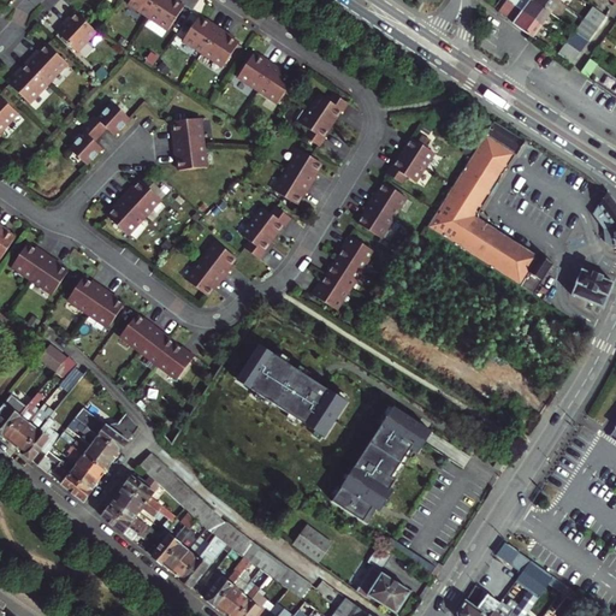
[(132,0),(132,1),(150,15),(160,0),(132,0)]
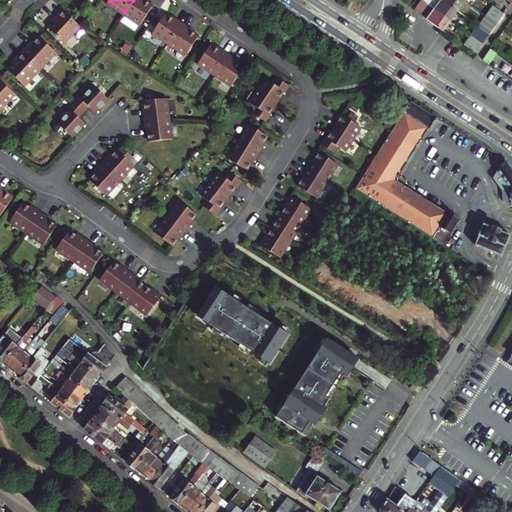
[(133,0),(125,12),(127,13),(122,19),(138,29),(142,23),(142,24),(155,6),(149,1),(146,0),(133,0)]
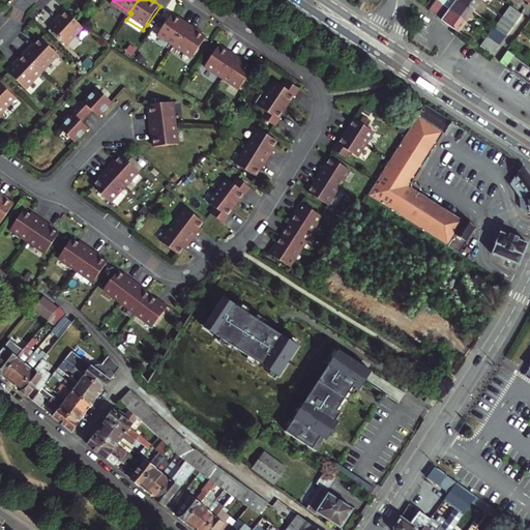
[(465,21),(436,0),(429,11),(458,32),(465,21)]
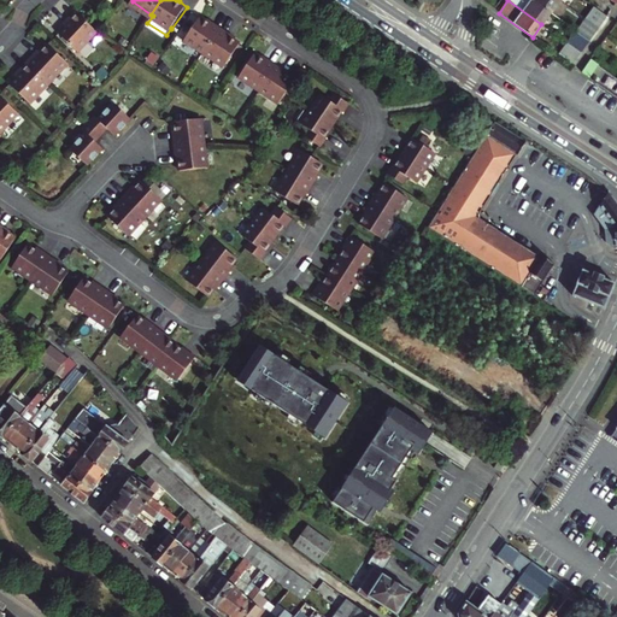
[(533,0),(507,0),(541,24),(551,13),(533,0)]
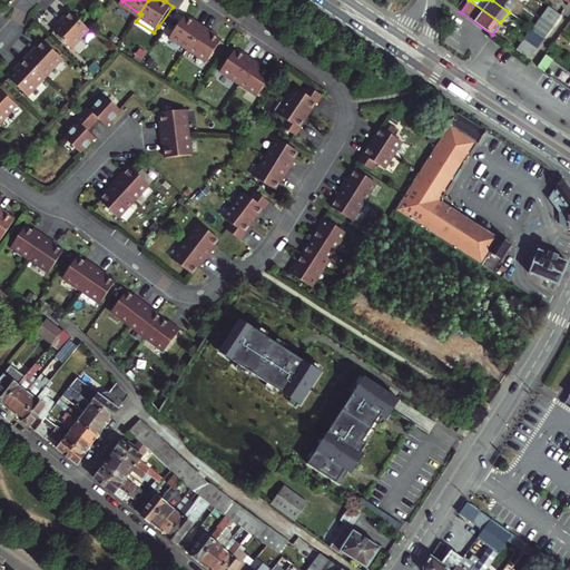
[(517,0),(492,0),(509,12),(517,0)]
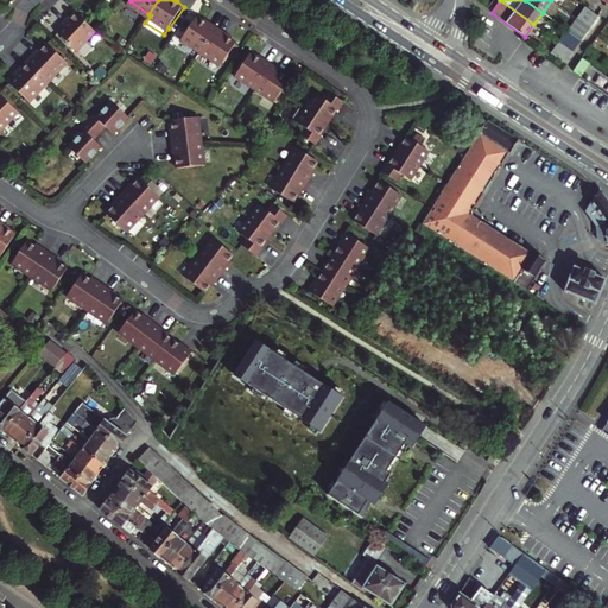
[(587,7),(578,19),(589,27),(597,17),(587,7)]
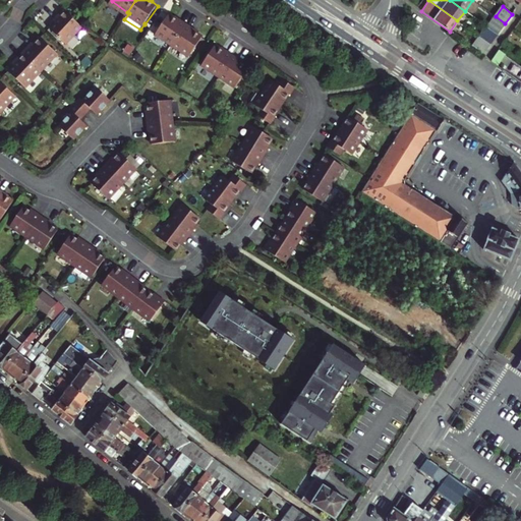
[(66,42),(82,25),(63,7),(57,12),(60,15),(55,20),(49,26),(66,42)]
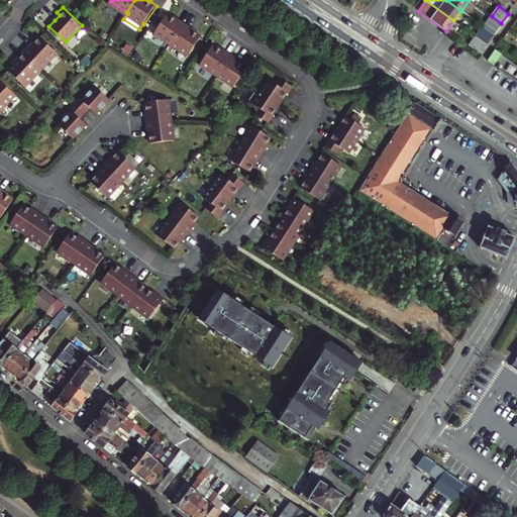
[(156,31),(173,43),(187,22),(180,18),(179,20),(175,17),(169,13),(156,31)]
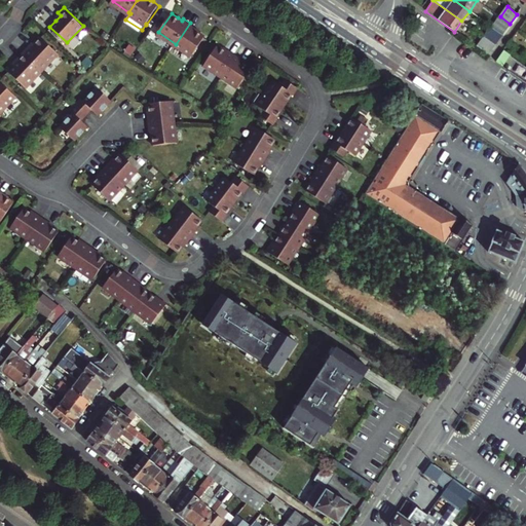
[(190,23),(176,44),(193,57),(205,37),(199,33),(195,31),(197,28),(190,23)]
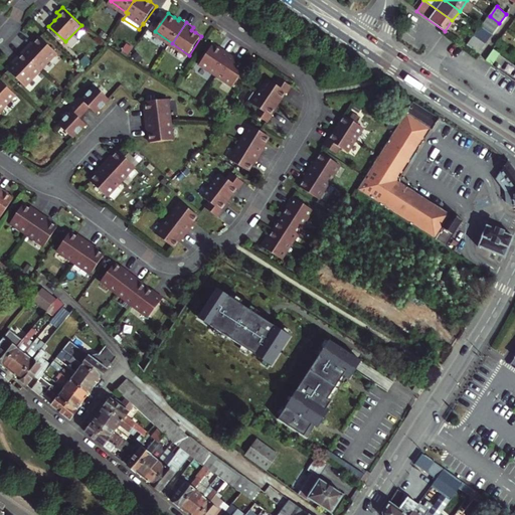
[(475,37),(485,45),(493,35),(482,27),(475,37)]
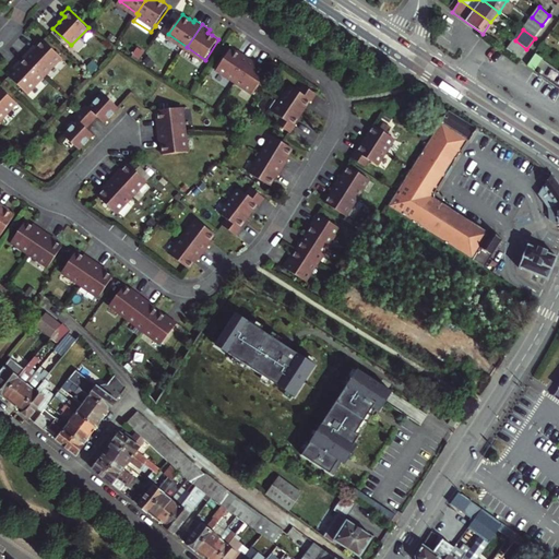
[(30,47),(23,55),(43,73),(61,55),(44,38),(36,46),(33,50),(30,47)]
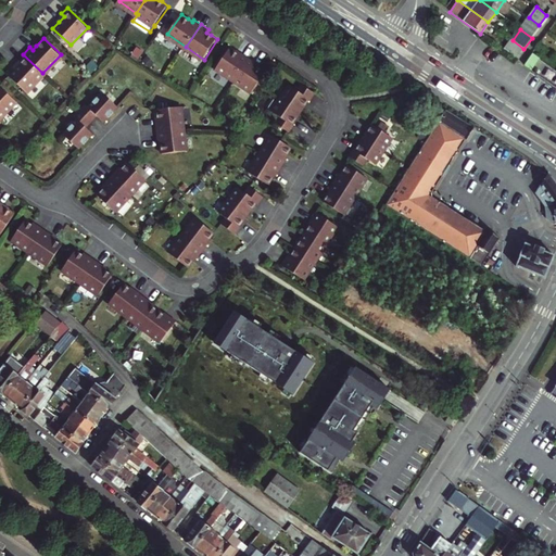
[(513,40),(505,51),(516,60),(523,49),(513,40)]
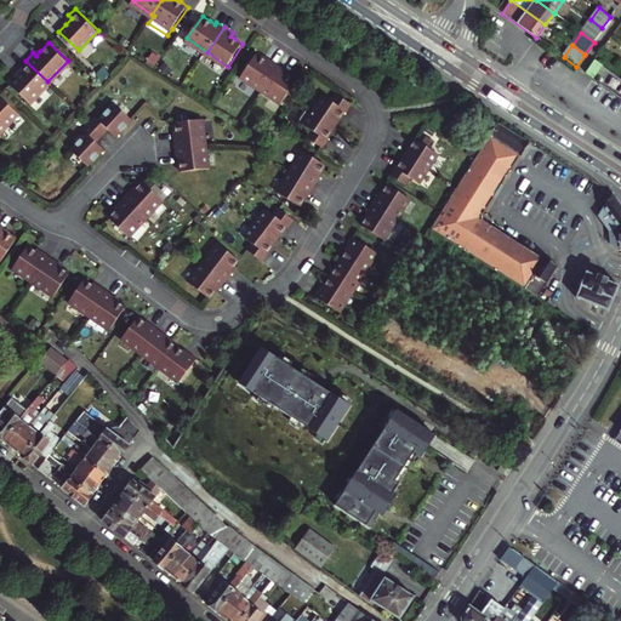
[(265,58),(258,55),(243,77),(262,90),(279,64),(272,60),(269,62),(265,58)]
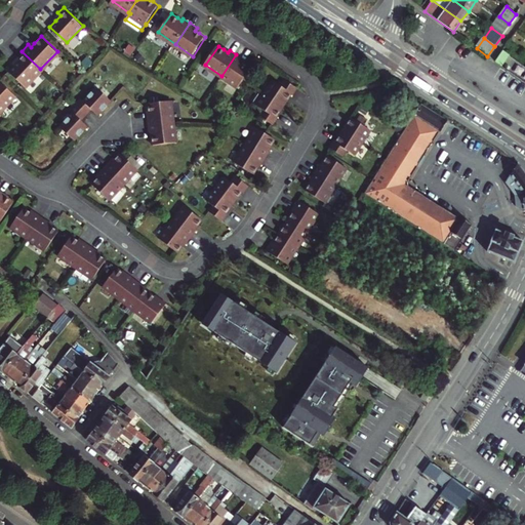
[(494,61),(500,66),(509,54),(502,50),(494,61)]
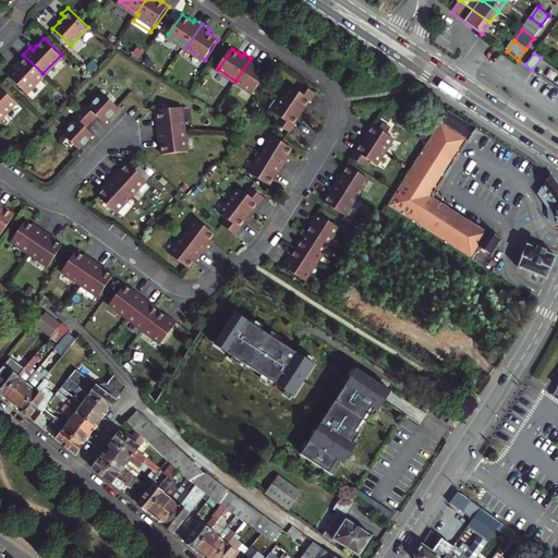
[(25,92),(43,73),(23,55),(16,61),(20,63),(15,68),(9,74),(25,92)]
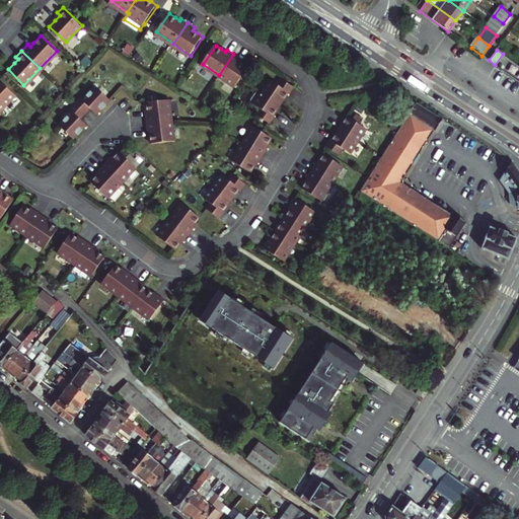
[(233,54),(219,75),(237,87),(249,68),(242,64),(239,61),(240,59),(233,54)]
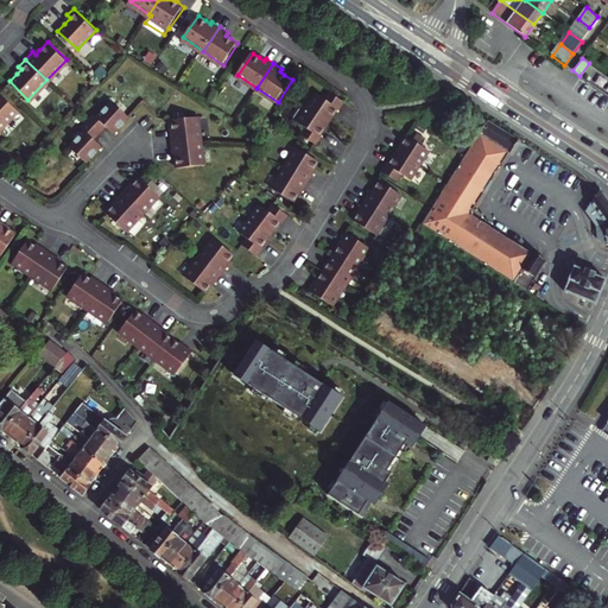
[(327,97),(318,92),(309,106),(299,121),(306,126),(302,133),(318,144),(323,137),(321,135),(340,108),(341,109),(347,102),(331,92),(327,97)]
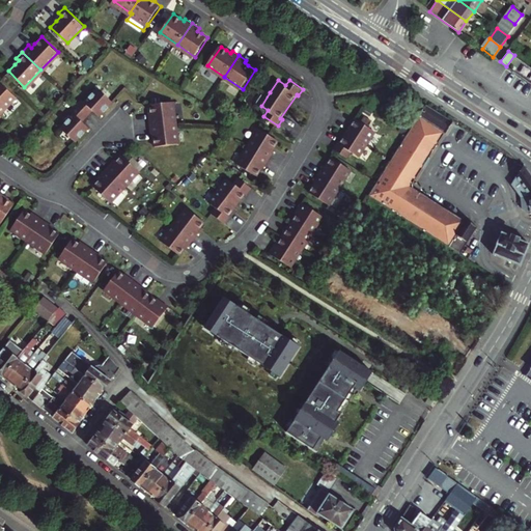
[(0,113),(16,98),(0,81),(0,113)]
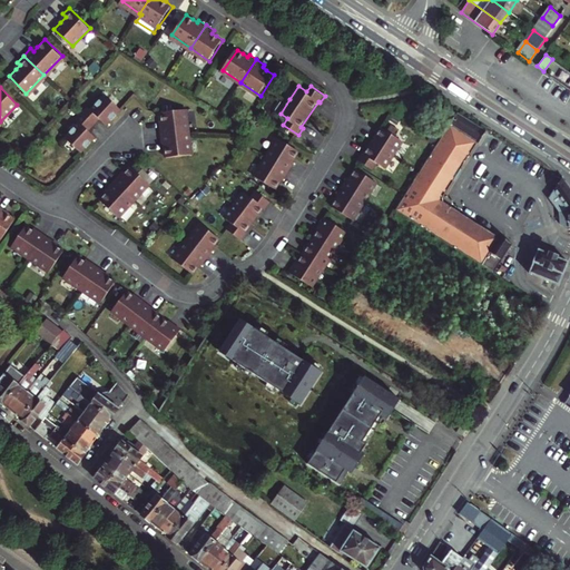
[(90,130),(102,118),(109,125),(124,109),(106,94),(92,109),(89,106),(77,118),(80,121),(66,137),(82,151),(97,137),(90,130)]
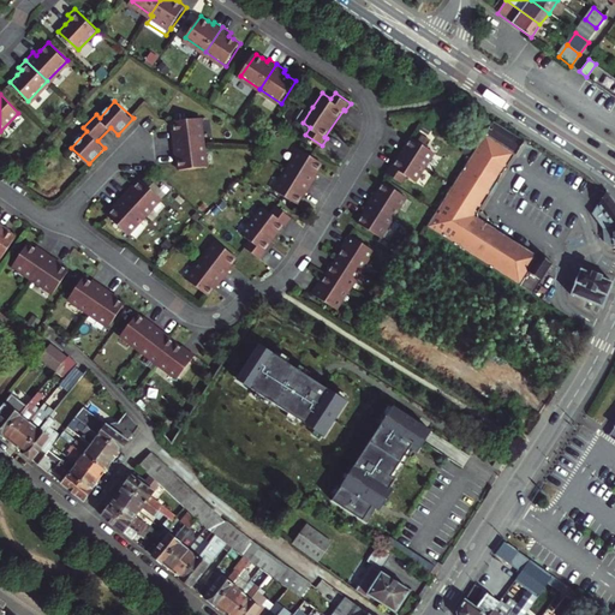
[(177,156),(179,156),(180,169),(208,166),(202,118),(174,120),(175,133),(173,133),(175,145),(177,156)]
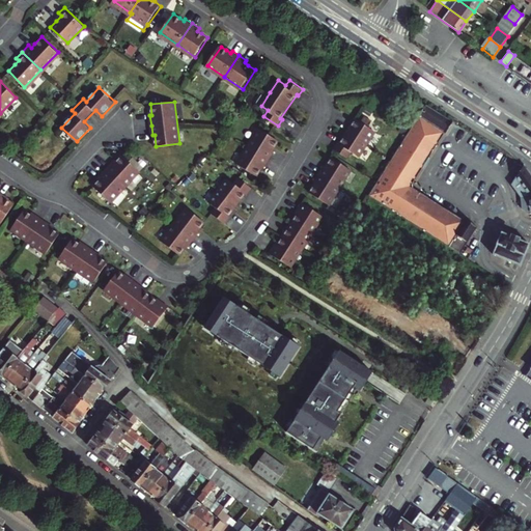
[(368,196),(460,255),(466,246),(477,228),(472,225),(466,220),(465,222),(463,226),(407,191),(406,187),(440,131),(444,133),(446,134),(451,126),(453,122),(425,105),(368,196)]
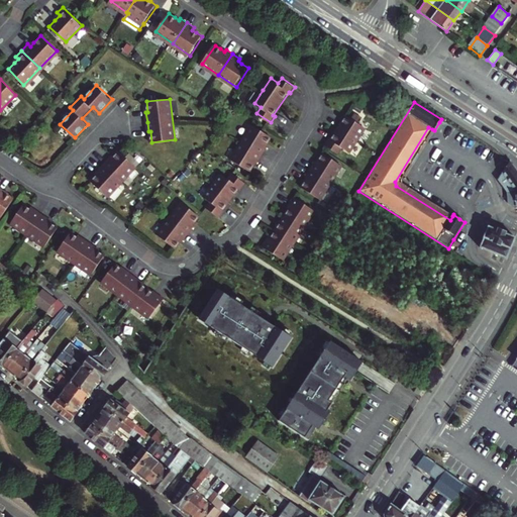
[(339,153),(343,147),(349,152),(366,127),(359,122),(364,117),(355,112),(351,118),(347,114),(331,139),(329,138),(325,144),(339,153)]
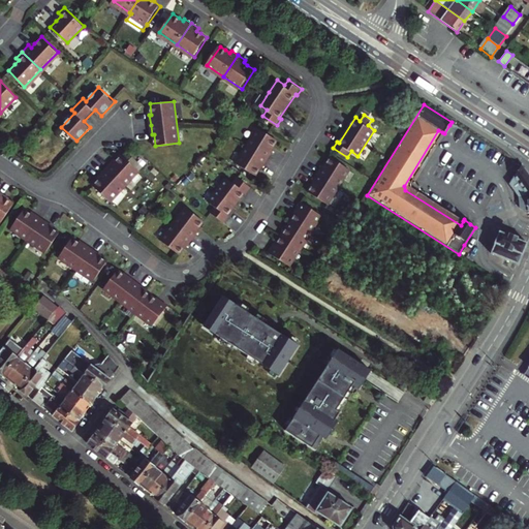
[(275,150),(273,149),(278,139),(258,127),(237,162),(256,175),(261,165),(265,167),(275,150)]
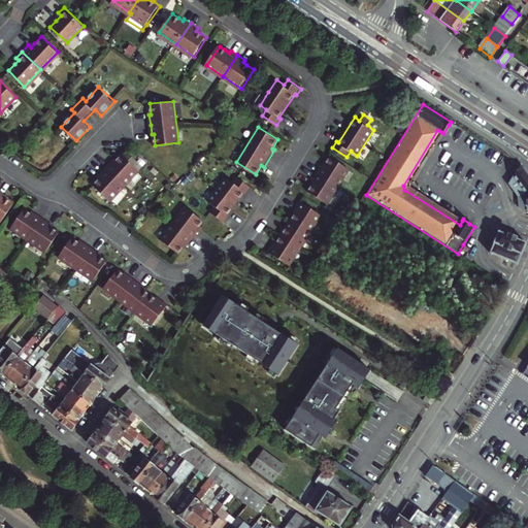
[(404,190),(460,225),(462,221),(454,216),(441,207),(429,200),(416,191),(407,187),(414,177),(420,167),(428,154),(436,140),(441,132),(437,130),(403,186),(404,190)]
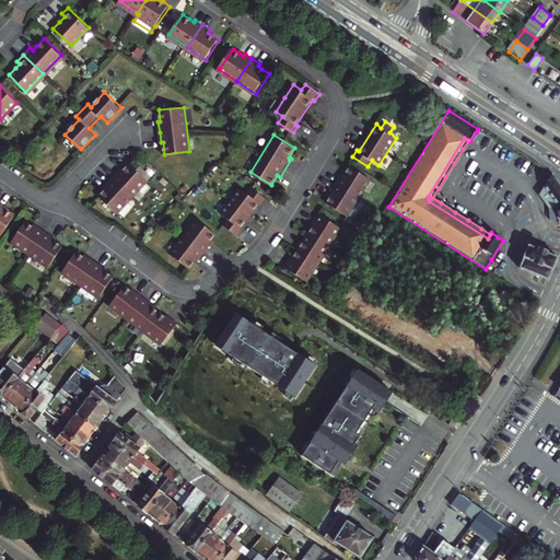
[(148,181),(129,163),(121,172),(119,170),(105,185),(107,187),(100,196),(118,212),(148,181)]
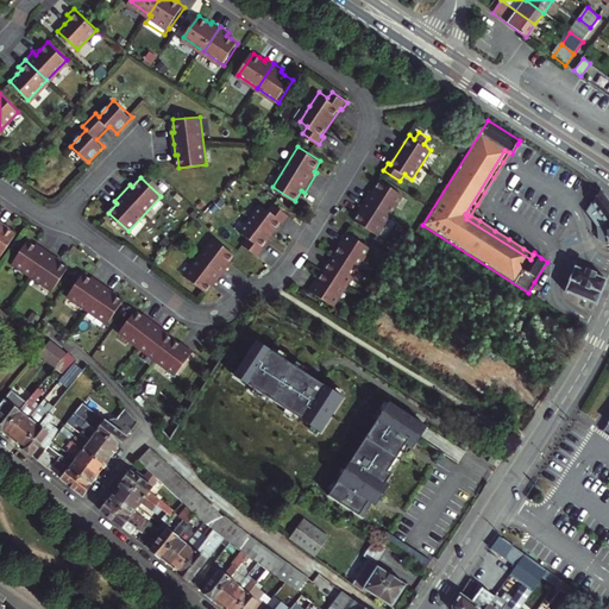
[(359,208),(362,209),(356,220),(377,234),(403,194),(381,180),(375,190),(372,189),(359,208)]
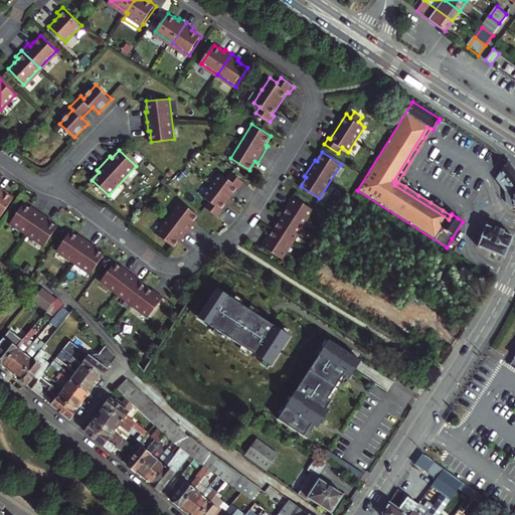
[(514,170),(507,161),(507,162),(506,164),(495,180),(504,191),(506,203),(510,206),(514,205),(514,170)]
